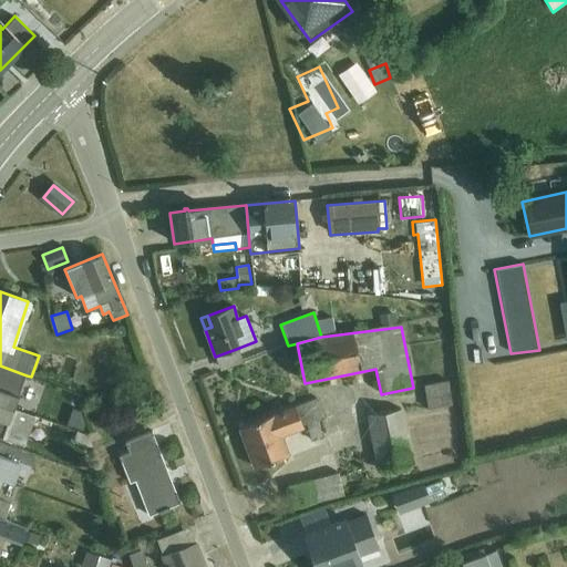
[(236,349),(215,357),(220,371),(241,363),(236,349)]
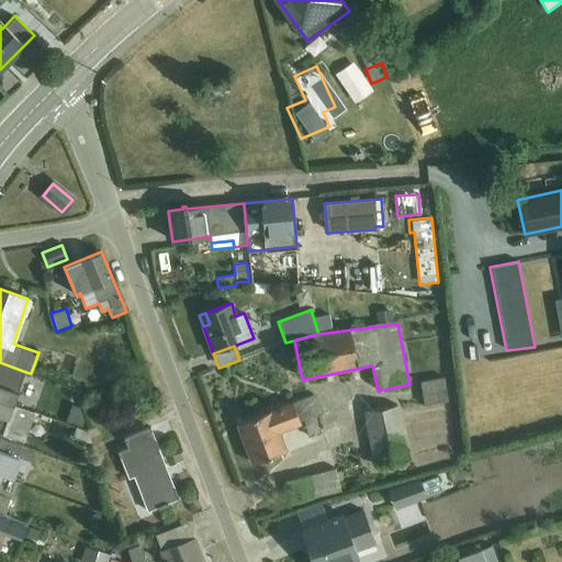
[(0,378),(21,385),(26,372),(0,362),(0,378)]
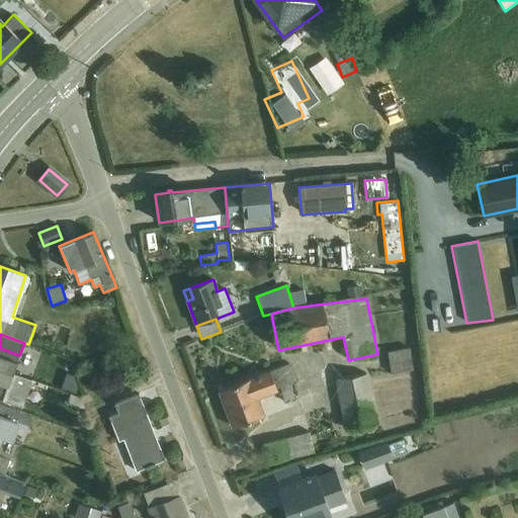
[(409,347),(386,351),(391,373),(413,369),(409,347)]
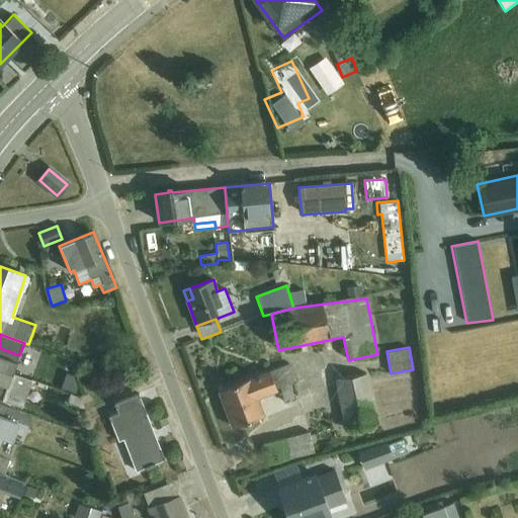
[(0,369),(13,374),(19,355),(0,348),(0,369)]
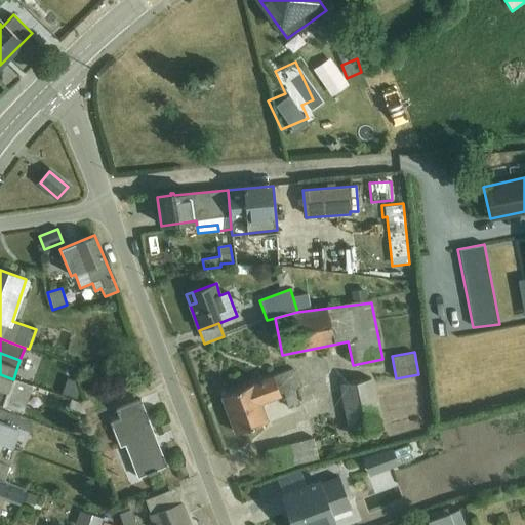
[(293,370),(221,396),(236,434),(268,421),(261,404),(280,397),(279,395),(283,393),(288,407),(298,403),(293,390),(300,387),(293,370)]
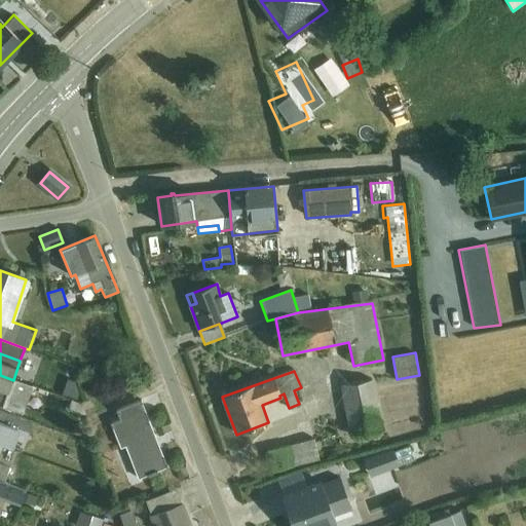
[(88,390),(83,391),(85,399),(107,392),(101,374),(84,379),(88,390)]
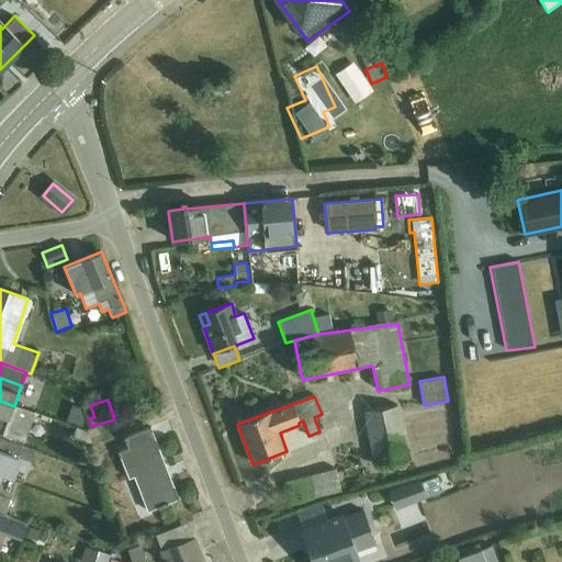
[(14,406),(0,401),(0,416),(8,419),(1,435),(24,442),(34,413),(14,406)]
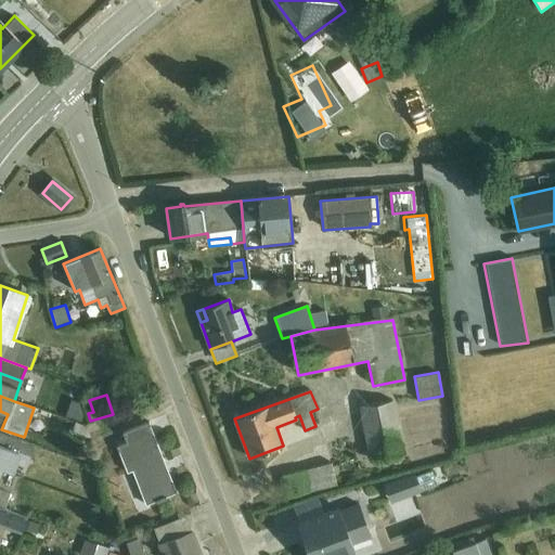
[(72,400),(66,416),(80,421),(82,415),(78,402),(72,400)]
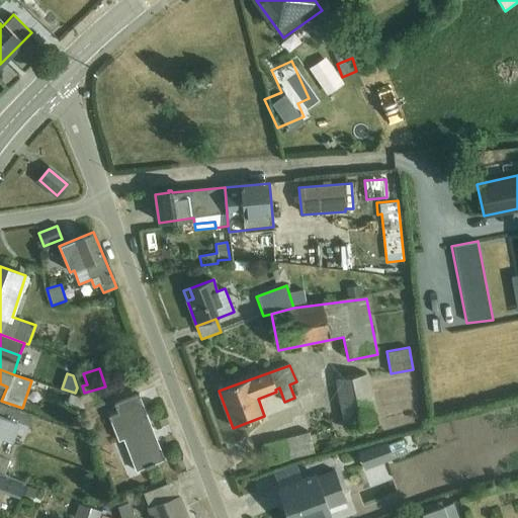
[(366,373),(334,379),(344,428),(375,421),(366,373)]
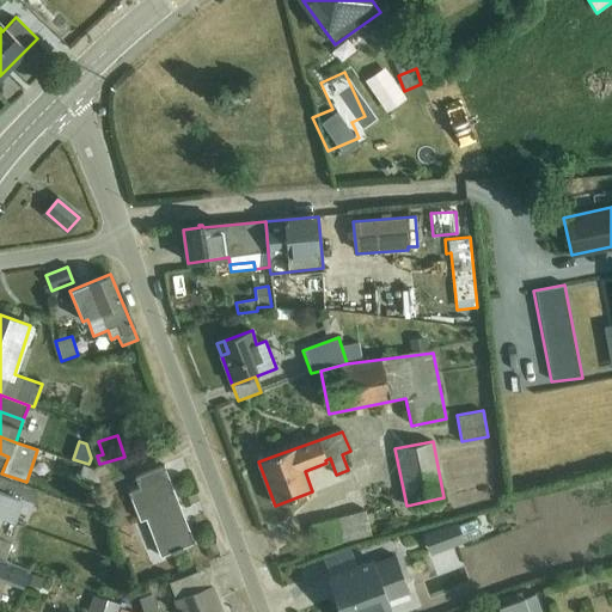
[(79,464),(75,475),(96,482),(99,471),(79,464)]
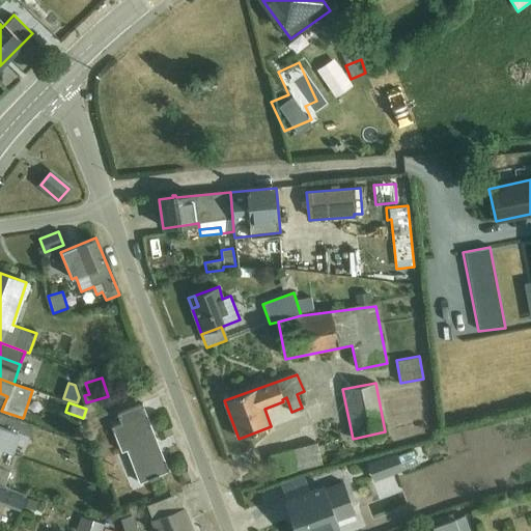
[(120,423),(111,426),(121,451),(126,450),(139,483),(148,479),(149,481),(169,472),(142,403),(116,414),(120,423)]
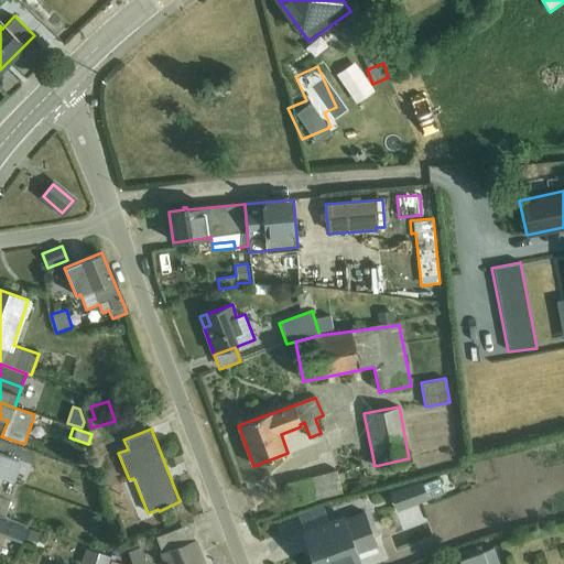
[(0,477),(4,479),(13,483),(21,461),(0,453),(0,477)]
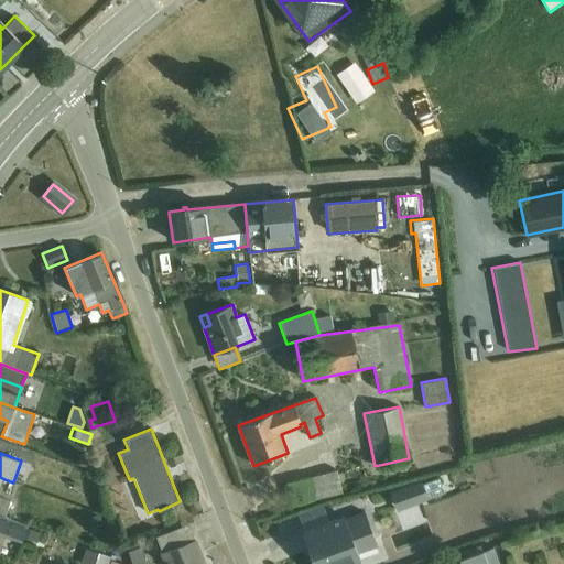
[(336,470),(286,484),(293,506),(342,492),(336,470)]
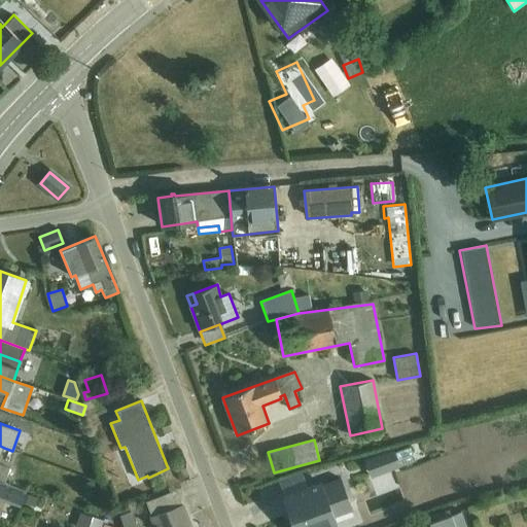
[(393,449),(364,460),(372,478),(399,466),(393,449)]
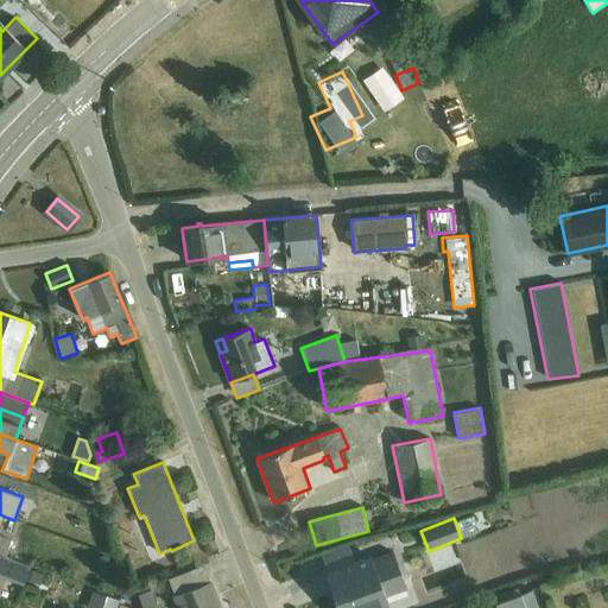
[(0,556),(4,557),(10,540),(0,537),(0,556)]
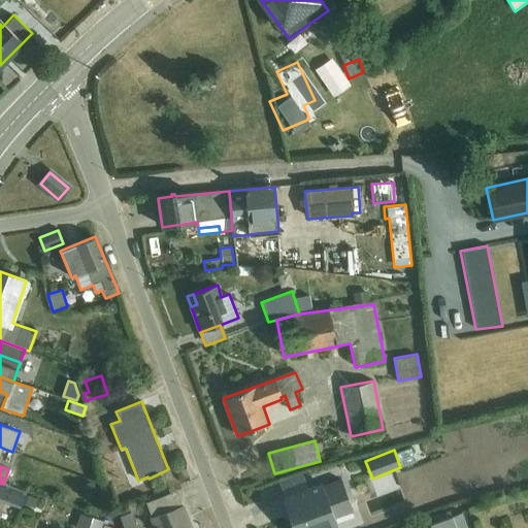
[(285,497),(308,488),(302,473),(278,483),(285,497)]
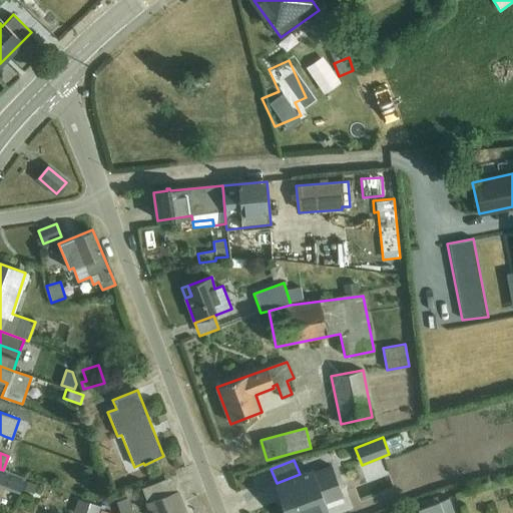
[(300,474),(277,483),(274,484),(285,512),(329,512),(326,503),(343,497),(332,466),(315,473),(313,469),(300,474)]
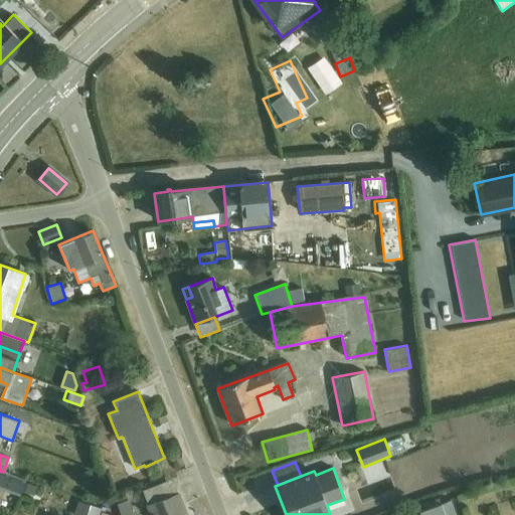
[(0,500),(3,491),(19,497),(25,480),(3,472),(0,471),(0,500)]
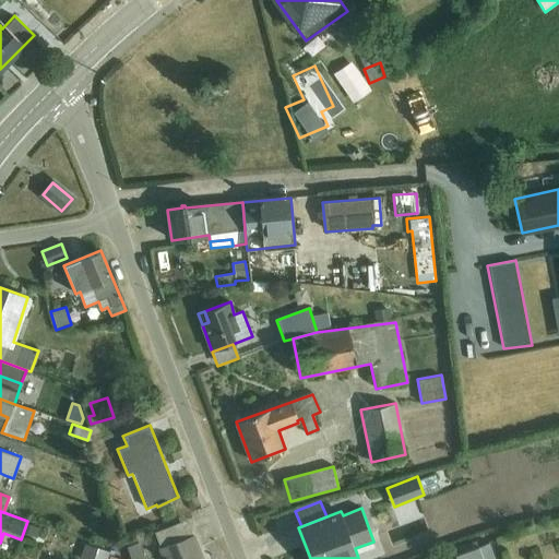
[(161,549),(193,536),(187,520),(154,532),(161,549)]
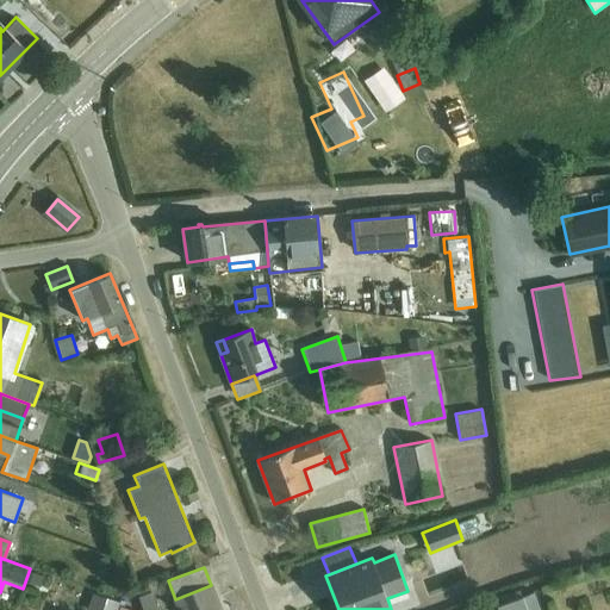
[(157,609),(149,584),(137,589),(144,609),(157,609)]
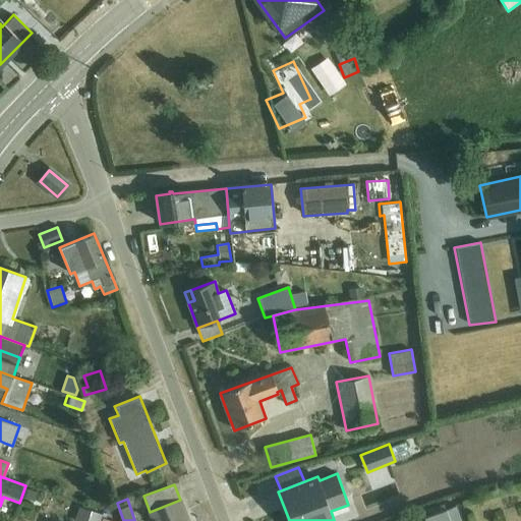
[(187,520),(180,500),(150,512),(148,513),(151,520),(187,520)]
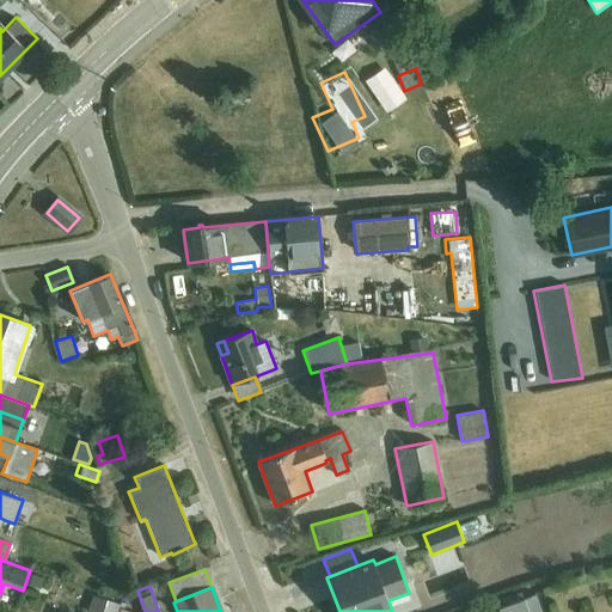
[(93,594),(85,611),(117,611),(121,605),(93,594)]
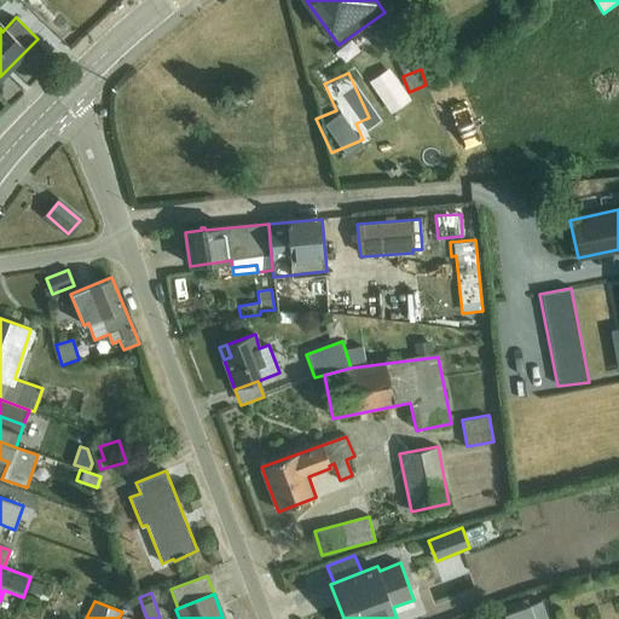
[(547,618),(541,601),(503,614),(504,618),(547,618)]
